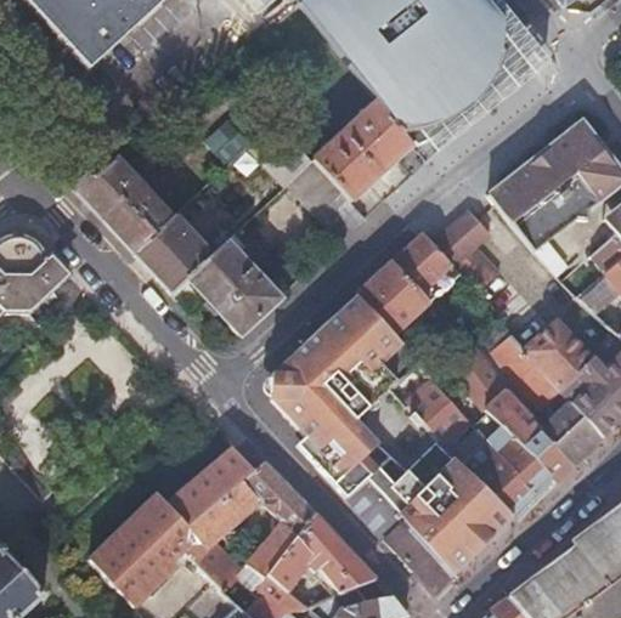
[(20,0),(88,72),(162,3),(159,0),(20,0)]
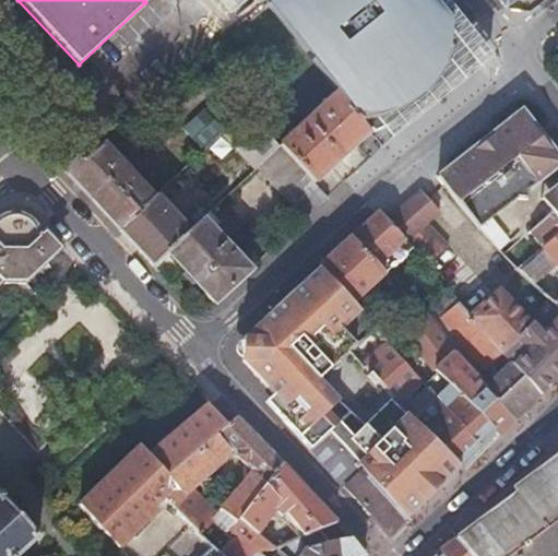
[(355,108),(370,128),(473,49),(440,7),(437,9),(430,0),(423,7),(417,0),(269,0),(320,64),(340,90),(355,108)]
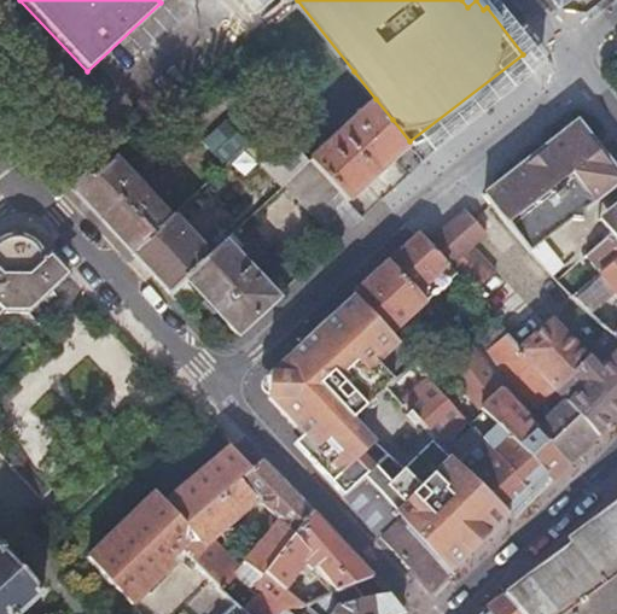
[(309,155),(312,157),(349,198),(409,141),(393,120),(376,99),(309,155)]
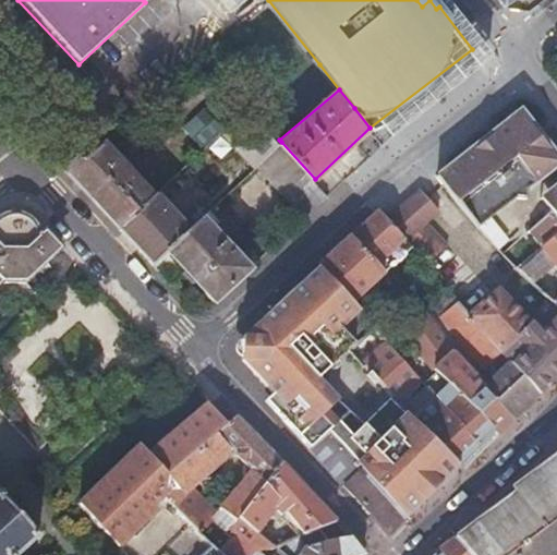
[(257,165),(281,142),(279,140),(278,141),(246,109),(223,130),(257,165)]
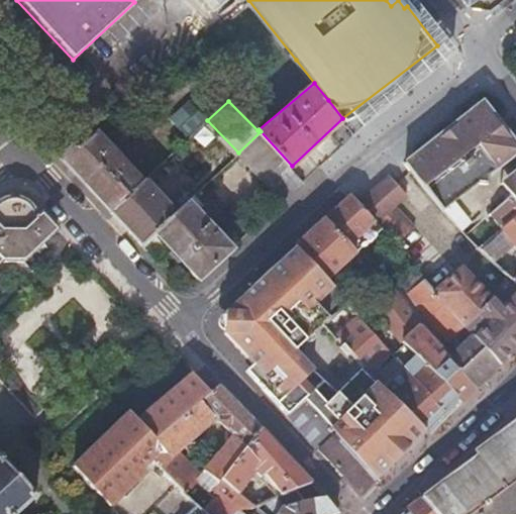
[(407,170),(484,104),(482,102),(402,165),(403,165),(407,170)]
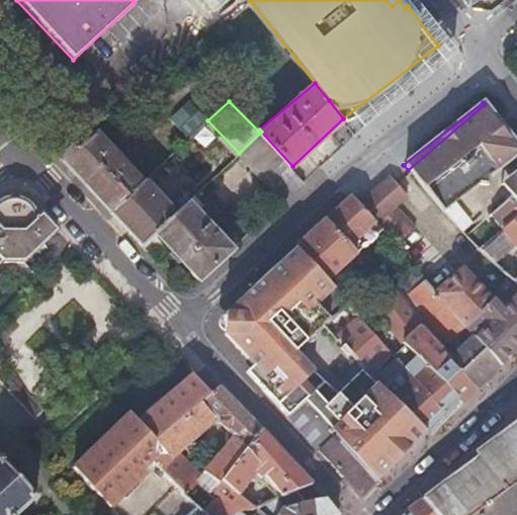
[(516,153),(516,147),(485,104),(408,170),(442,210),(468,189),(470,190),(476,186),(486,186),(489,176),(516,153)]
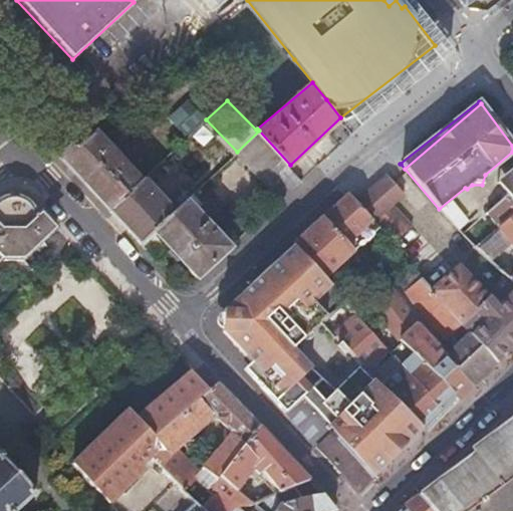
[(111,208),(141,181),(93,130),(75,145),(71,141),(62,155),(90,186),(111,208)]
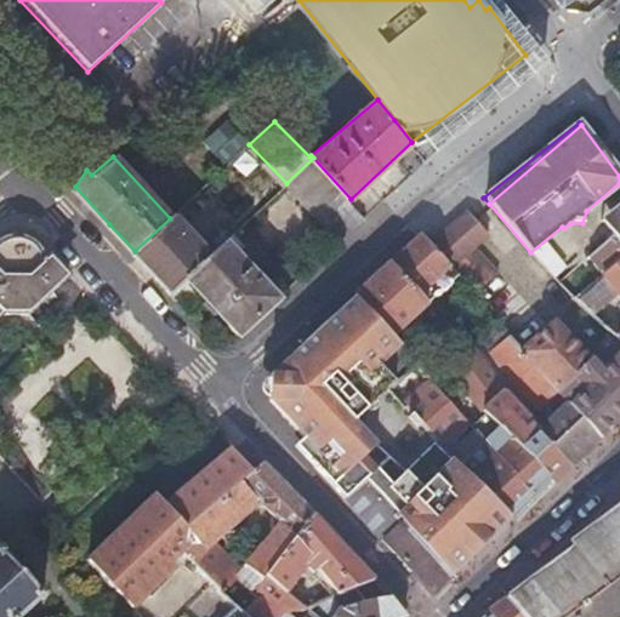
[(313,158),(286,183),(341,240),(367,216),(351,199),(313,158)]
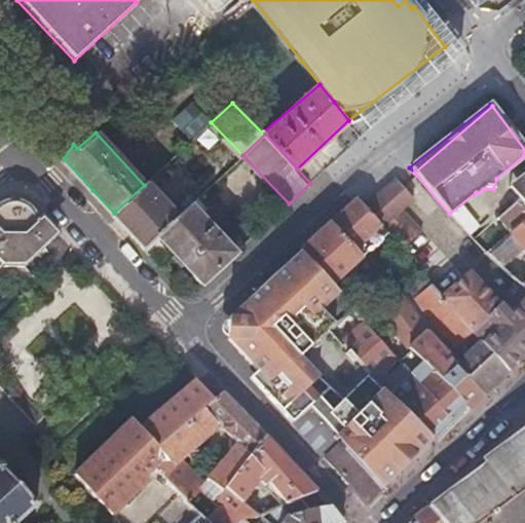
[(524,176),(518,182),(524,189),(516,196),(518,199),(524,207),(524,176)]
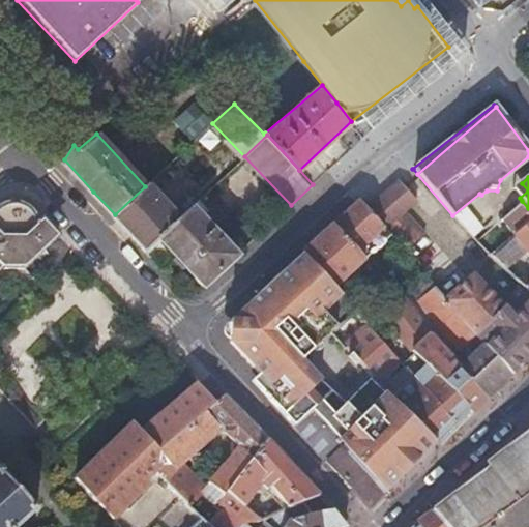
[(399,182),(370,208),(384,225),(390,231),(406,214),(418,202),(399,182)]
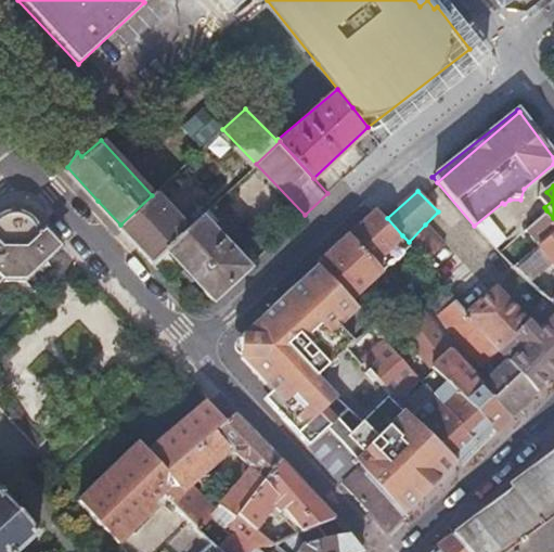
[(156,192),(152,195),(120,225),(140,245),(155,261),(168,247),(190,228),(156,192)]
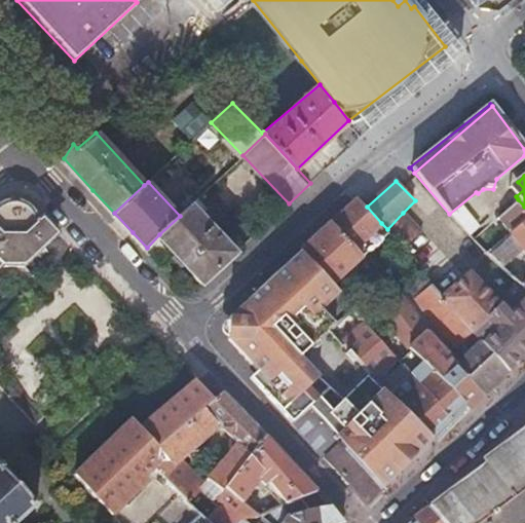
[(524,189),(518,182),(510,189),(516,196),(524,189)]
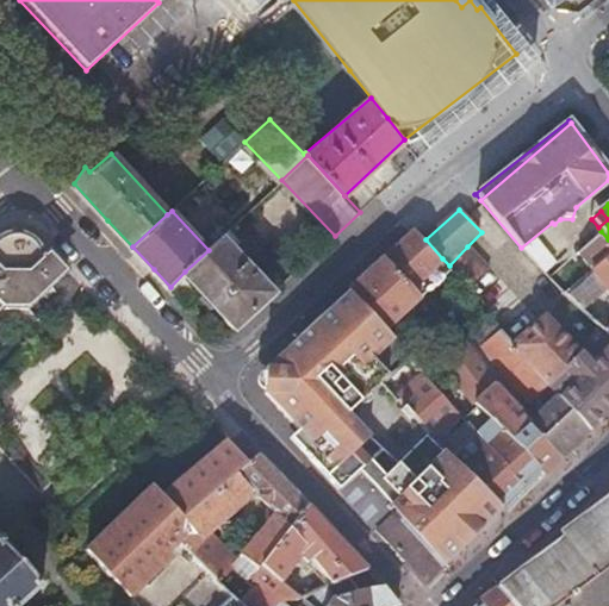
[(0,314),(5,310),(26,306),(29,304),(68,264),(57,252),(49,245),(45,248),(44,244),(42,238),(36,232),(33,230),(26,226),(19,225),(12,225),(5,226),(1,229),(0,229),(0,314)]
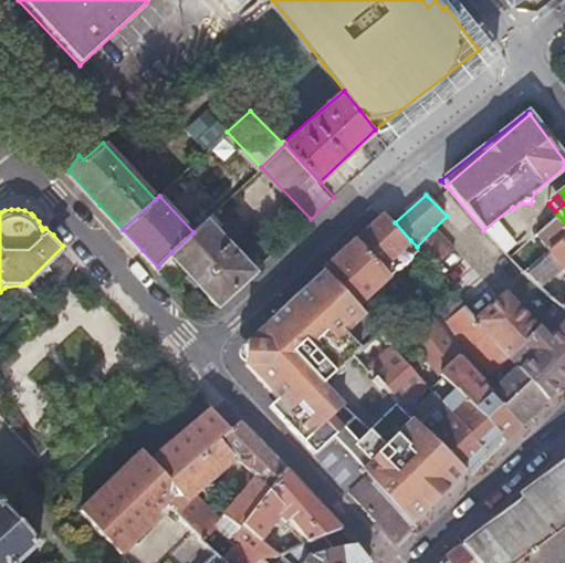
[(213,212),(194,232),(171,252),(219,303),(254,270),(211,225),(218,218),(213,212)]
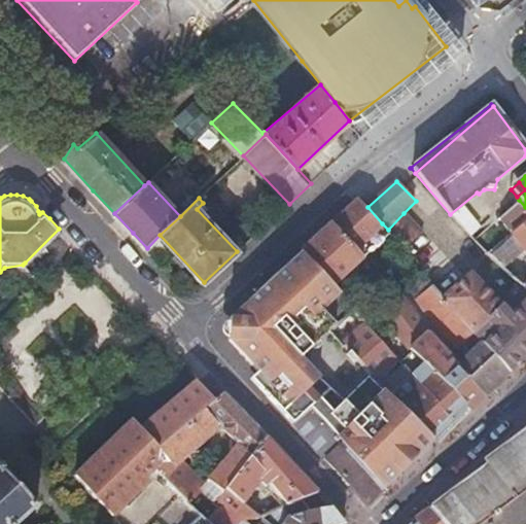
[(357,198),(331,220),(357,247),(382,223),(367,207),(357,198)]
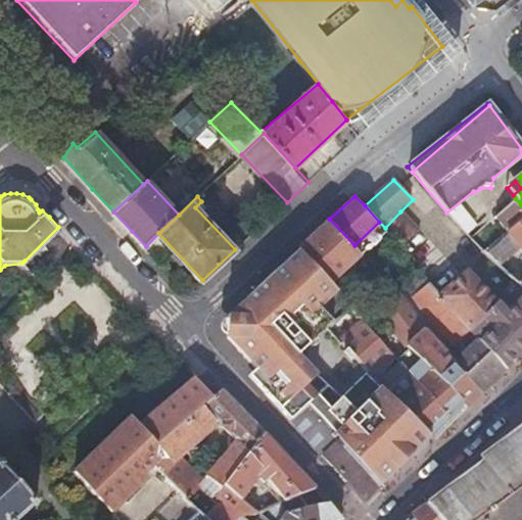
[(521,205),(515,198),(495,215),(506,230),(482,250),(497,264),(510,253),(509,251),(516,245),(521,252),(521,280),(501,299),(521,323),(521,205)]
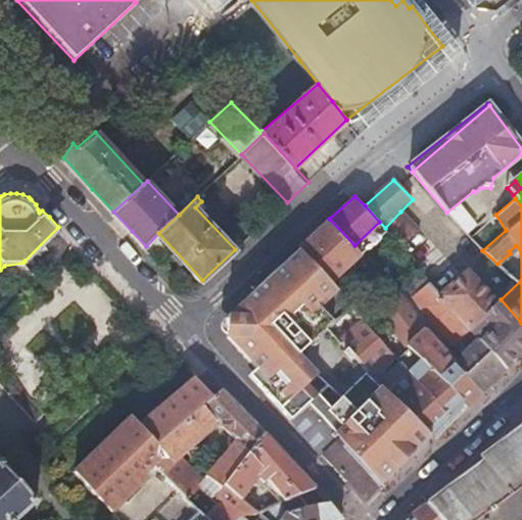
[(400,211),(385,228),(393,235),(404,246),(420,230),(400,211)]
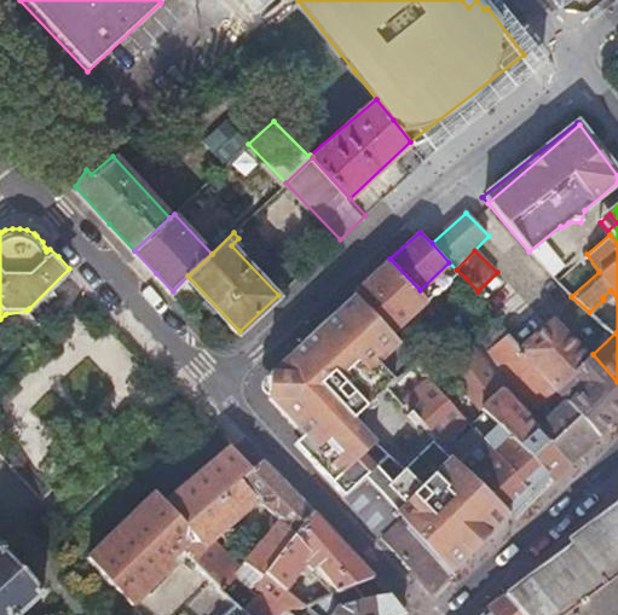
[(390,259),(353,293),(392,334),(428,300),(420,290),(390,259)]
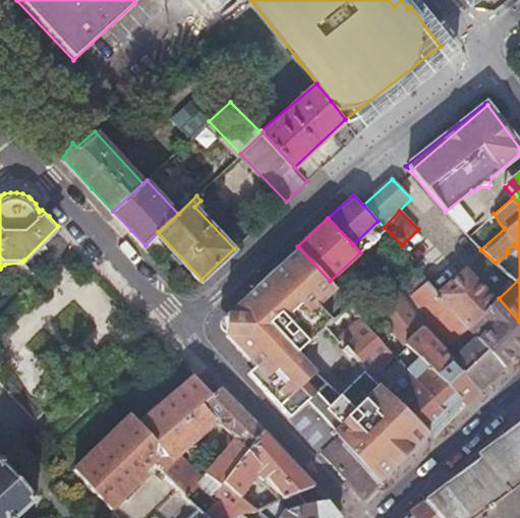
[(330,281),(297,246),(272,270),(311,310),(314,307),(335,287),(330,281)]
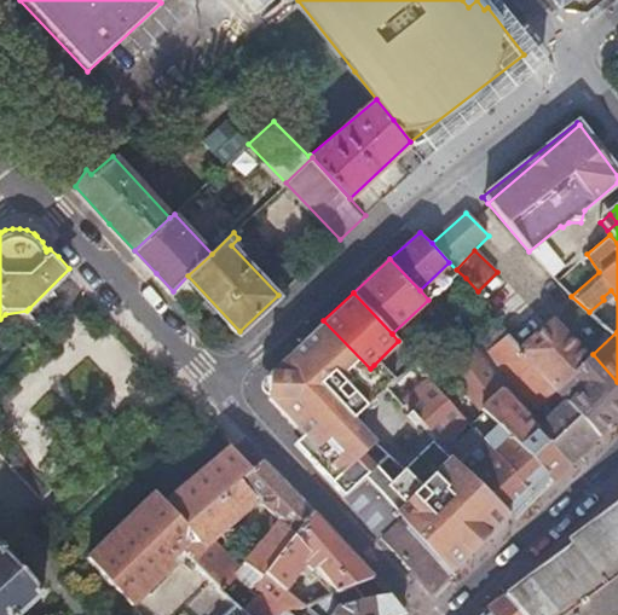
[(605,429),(617,415),(617,382),(593,354),(561,319),(553,319),(531,337),(523,328),(514,335),(553,378),(599,435),(605,429)]
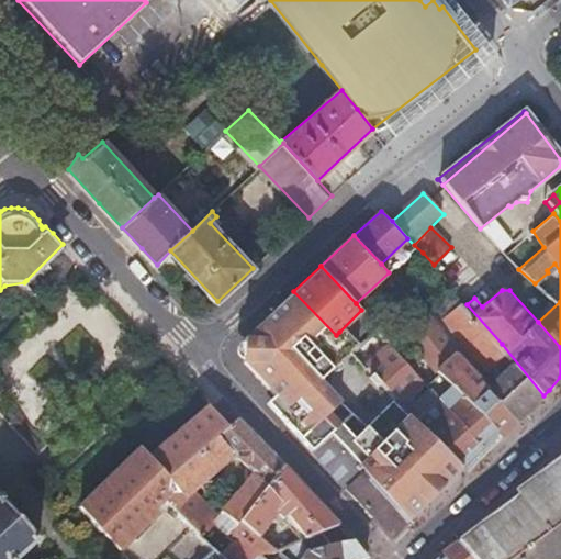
[(293,291),(279,304),(332,361),(350,344),(339,332),(336,335),(293,291)]
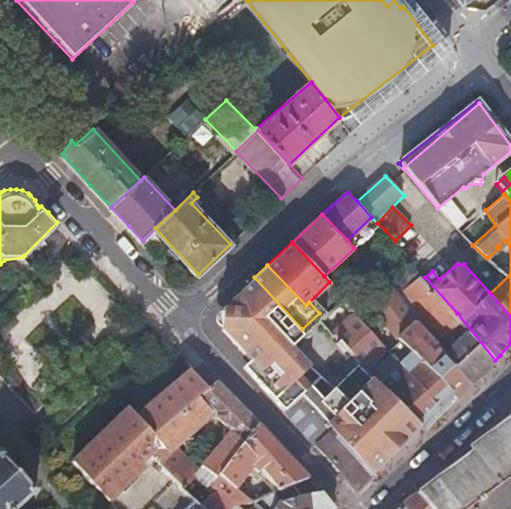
[(480,374),(495,360),(457,313),(425,277),(421,272),(404,286),(429,318),(453,345),(480,374)]
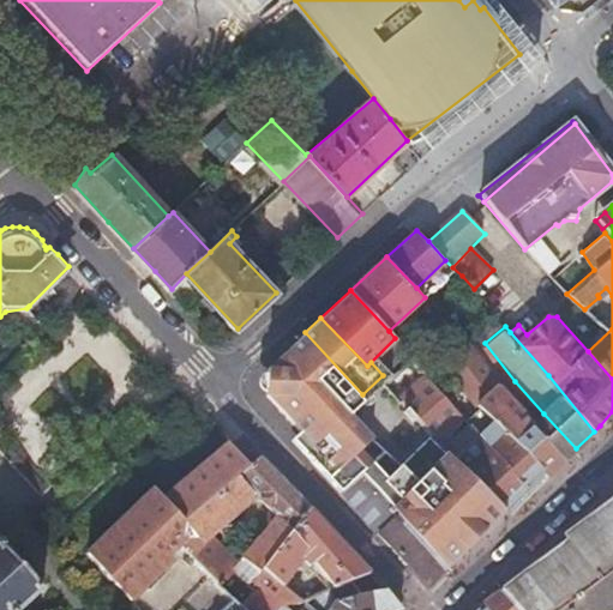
[(448,567),(510,508),(460,457),(445,440),(439,434),(433,428),(406,454),(396,463),(377,444),(386,434),(355,402),(362,394),(305,332),(292,345),(296,350),(280,368),(280,386),(310,418),(302,424),(311,456),(325,471),(340,488),(361,470),(392,505),(448,567)]
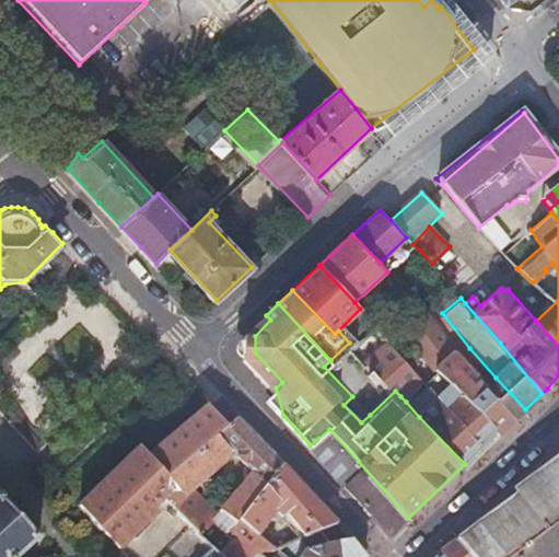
[(499,434),(515,419),(487,385),(462,356),(428,311),(408,329),(416,338),(442,369),(456,386),(497,432),(499,434)]
